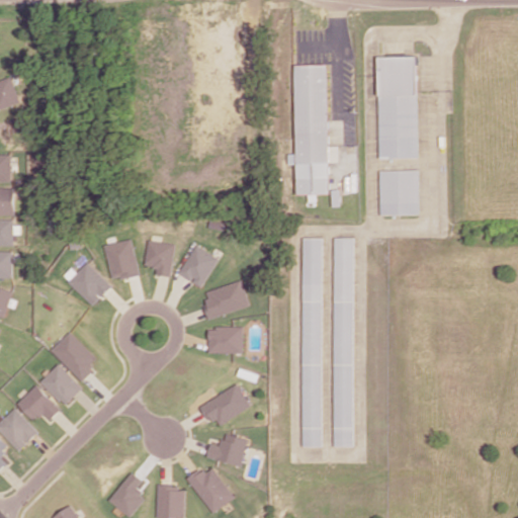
[(377,56),(379,158),(418,157),(417,56),(377,56)]
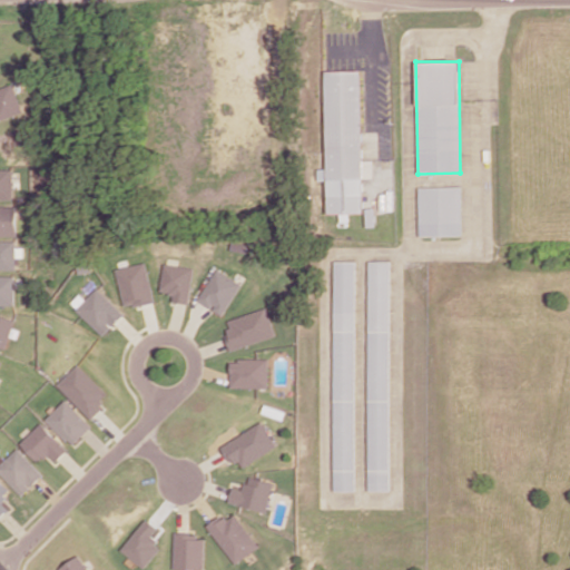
[(325,70),(327,214),(363,213),(362,177),(373,177),(373,160),(362,160),(360,70),(325,70)]
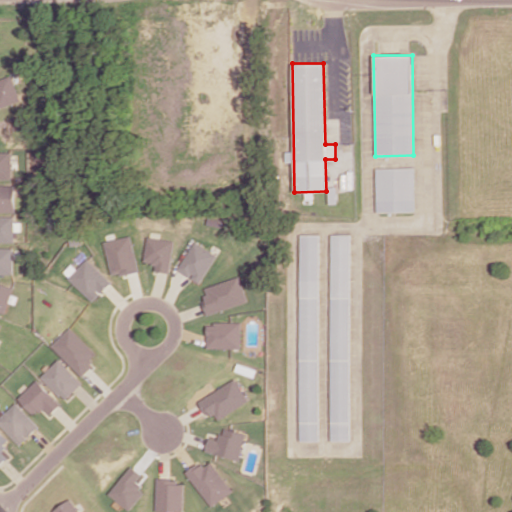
[(0,109),(24,101),(14,75),(0,80),(0,109)]
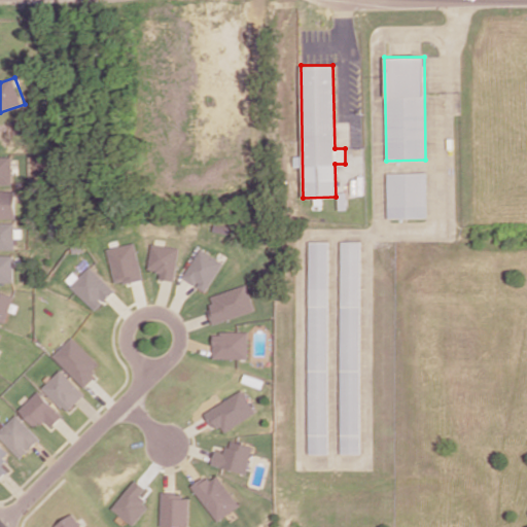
[(0,183),(15,184),(15,156),(0,156),(0,183)]
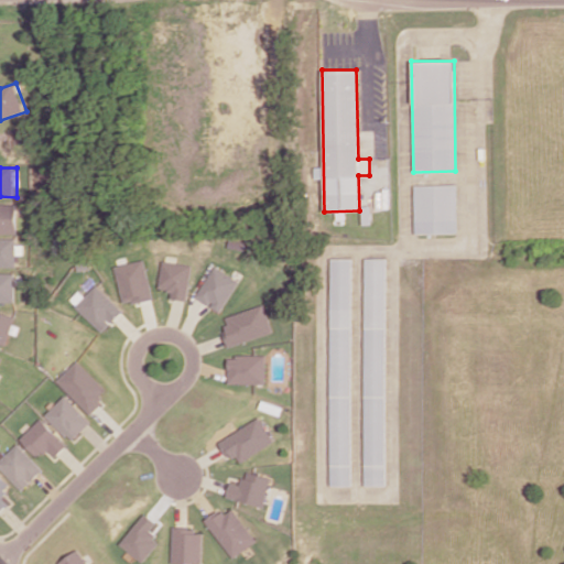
[(456,184),(414,185),(415,234),(457,232),(456,184)]
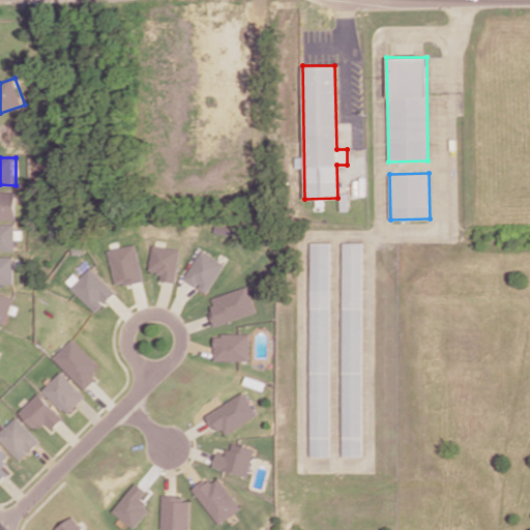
[(0,218),(19,219),(19,192),(0,190),(0,218)]
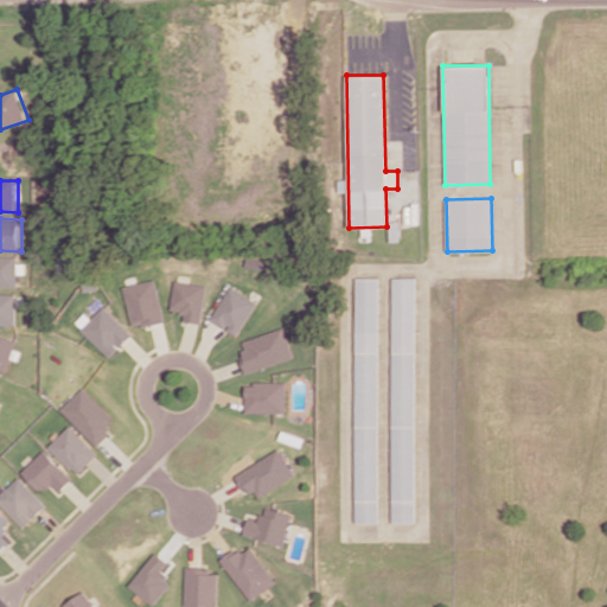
[(0,287),(20,287),(19,256),(0,256),(0,287)]
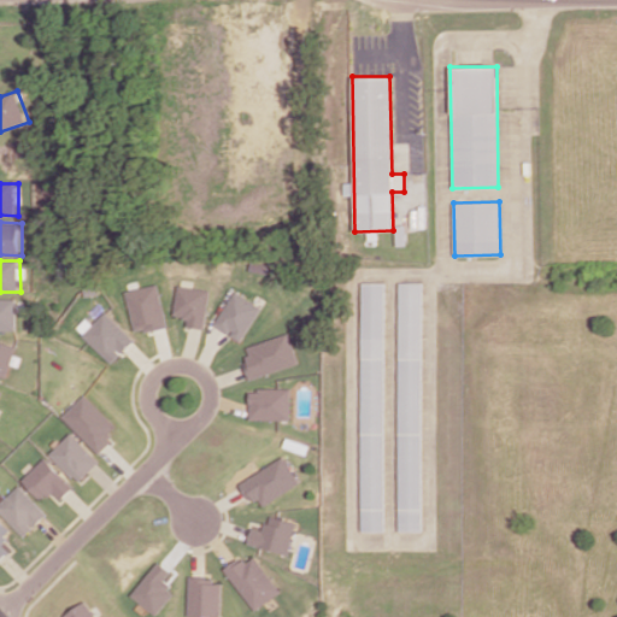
[(362,530),(385,530),(383,282),(360,282),(362,530)]
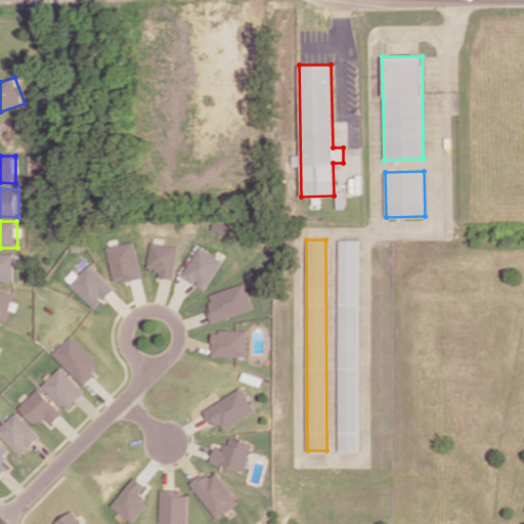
[(338,450),(357,451),(358,239),(339,239),(338,450)]
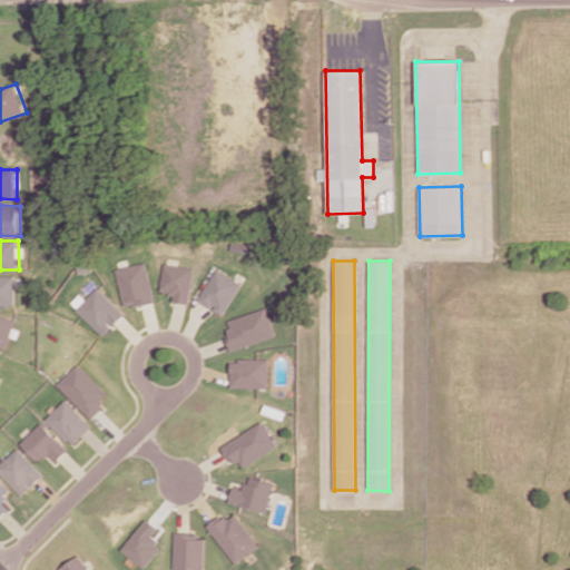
[(155,301),(146,262),(117,268),(126,307),(155,301)]
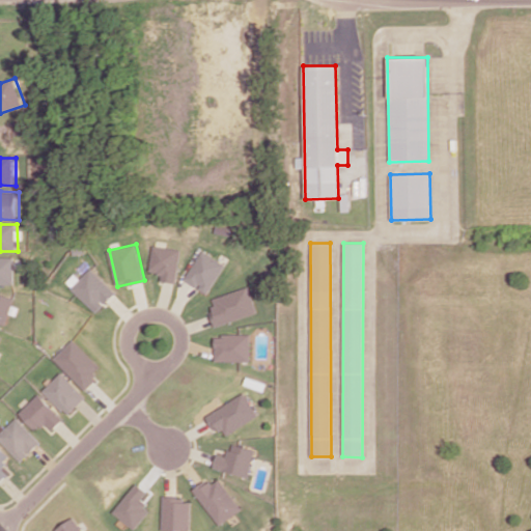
[(149,272),(162,274),(161,281),(174,283),(180,250),(154,245),(149,272)]
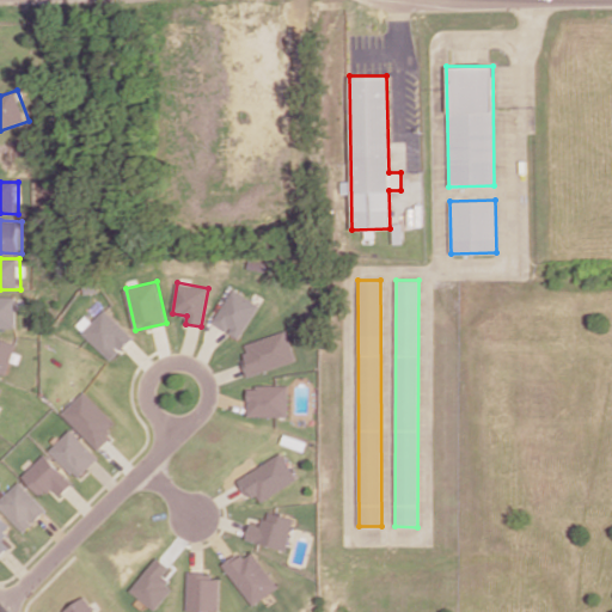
[(238,338),(259,305),(233,288),(212,322),(238,338)]
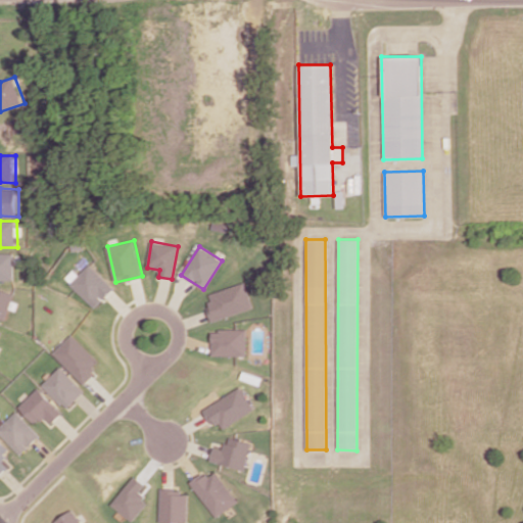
[(0,280),(15,280),(15,253),(0,252),(0,280)]
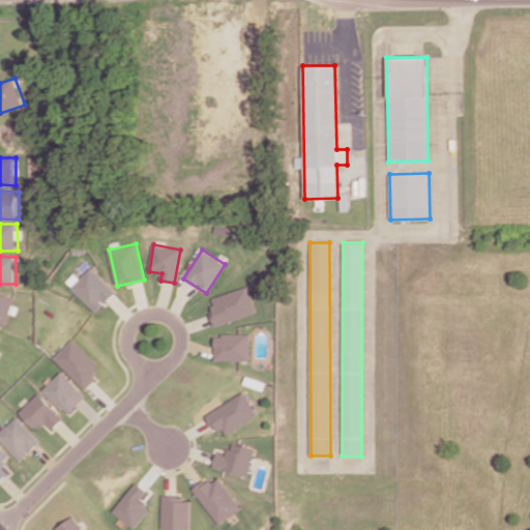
[(81,278),(77,273),(68,283),(98,312),(117,292),(92,267),(81,278)]
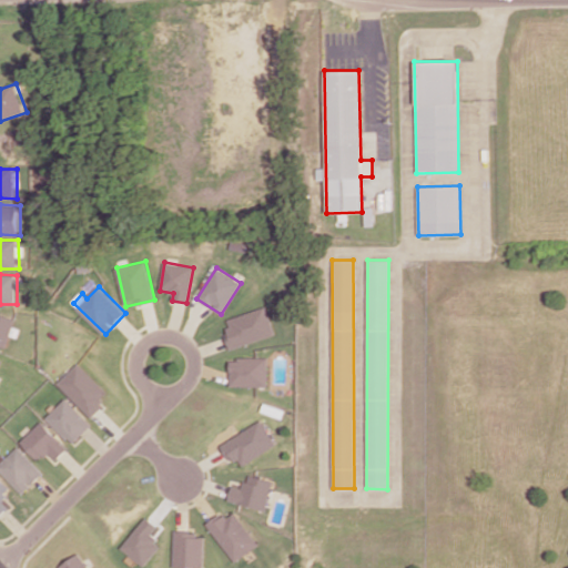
[(226,318),(229,328),(223,331),(229,348),(274,335),(266,306),(226,318)]
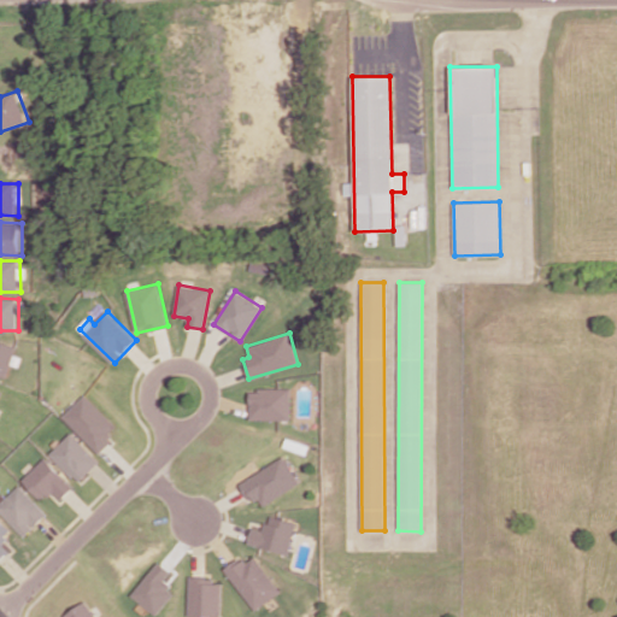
[(0,375),(9,377),(18,346),(0,340),(0,375)]
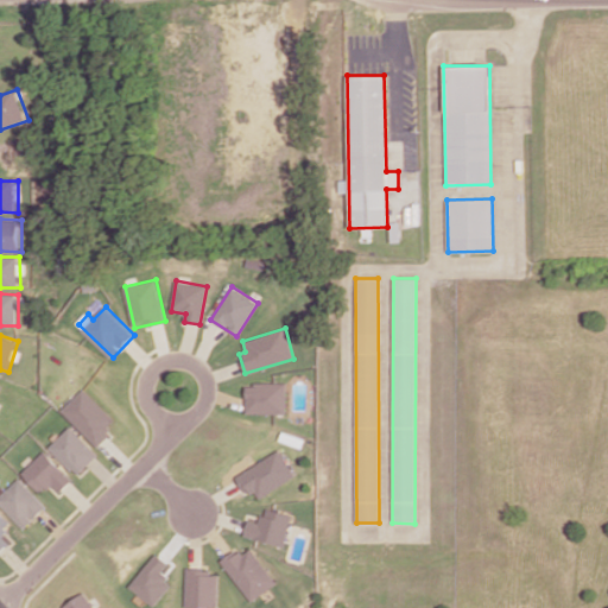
[(246,413),(285,413),(286,382),(246,382),(246,413)]
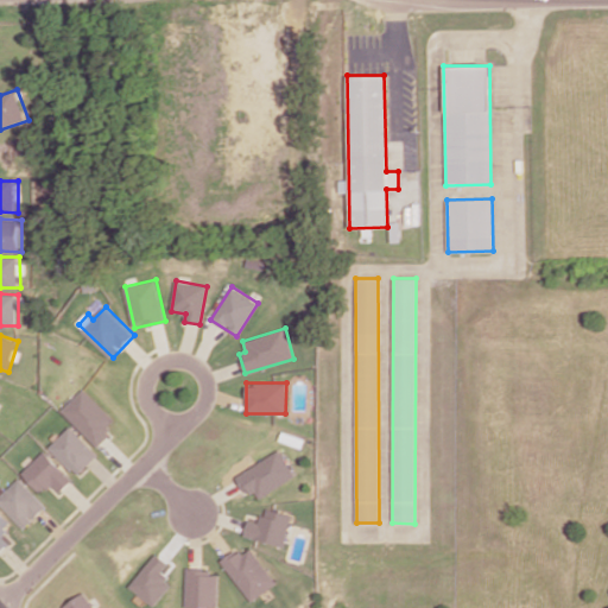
[(116,420),(86,388),(63,410),(100,448),(113,434),(108,429),(116,420)]
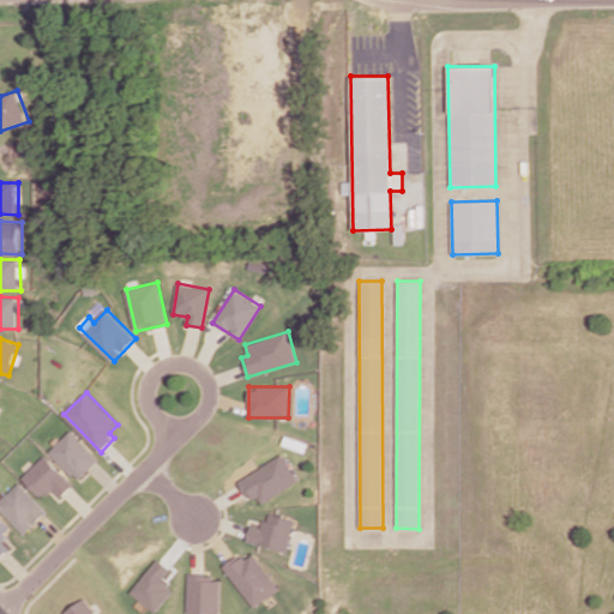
[(52,451),(79,480),(101,459),(73,431),(52,451)]
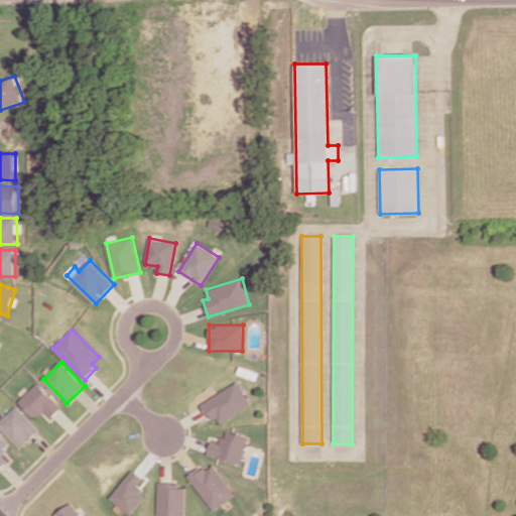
[(221,423),(251,403),(237,381),(201,404),(210,419),(216,415),(221,423)]
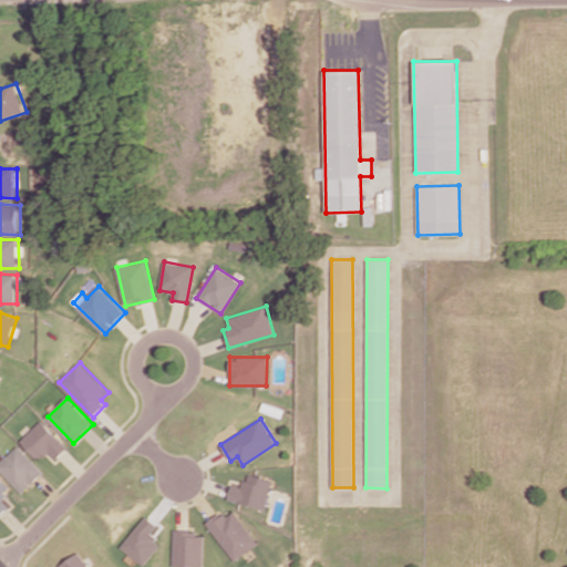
[(58,460),(70,446),(42,420),(22,442),(41,460),(50,451),(58,460)]
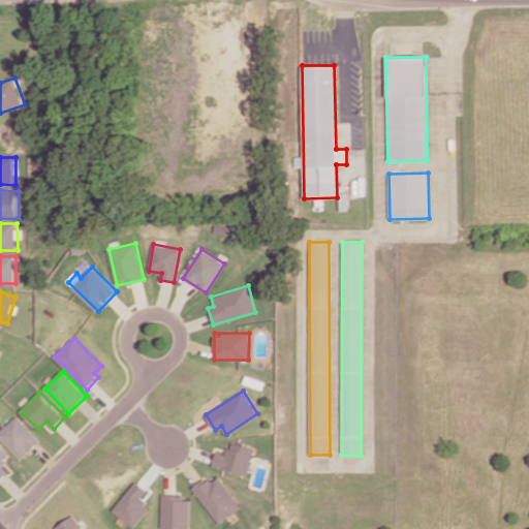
[(0,431),(0,437),(22,460),(41,441),(18,415),(0,431)]
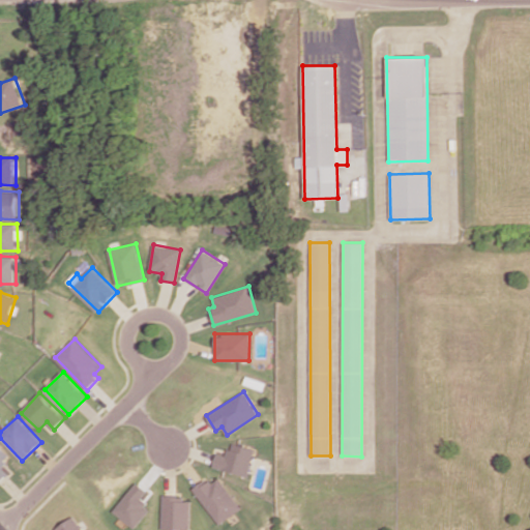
[(216,452),(213,467),(247,476),(255,449),(231,442),(227,455),(216,452)]
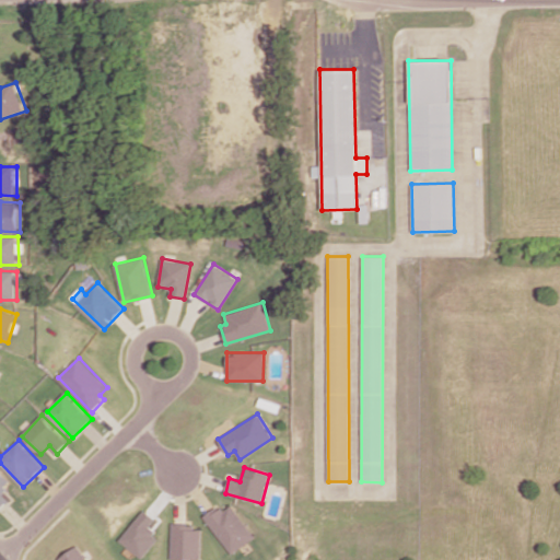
[(12,481),(0,470),(0,509),(9,500),(1,492),(12,481)]
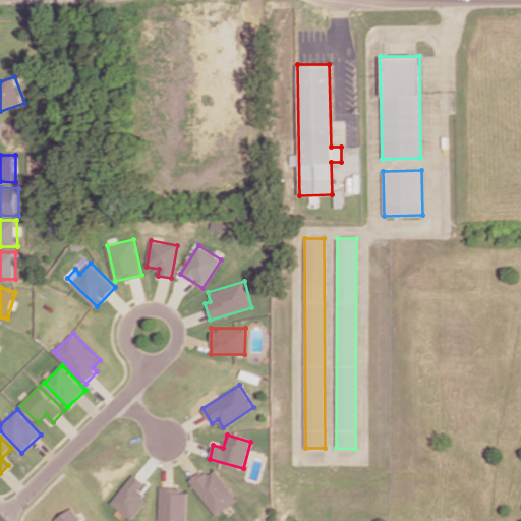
[(189,480),(217,515),(238,499),(215,469),(208,476),(203,470),(189,480)]
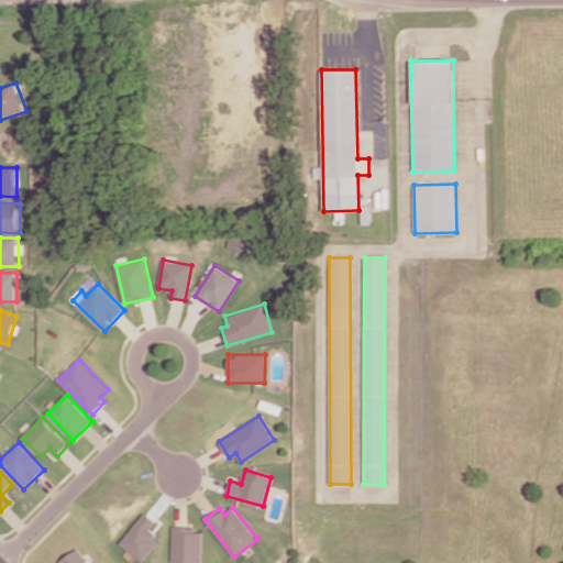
[(152,531),(158,521),(146,512),(122,542),(145,561),(163,540),(152,531)]
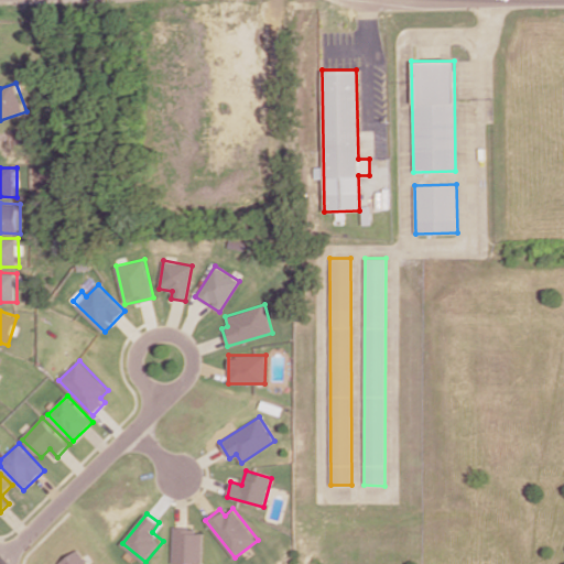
[(204,563),(204,529),(174,528),(173,563),(204,563)]
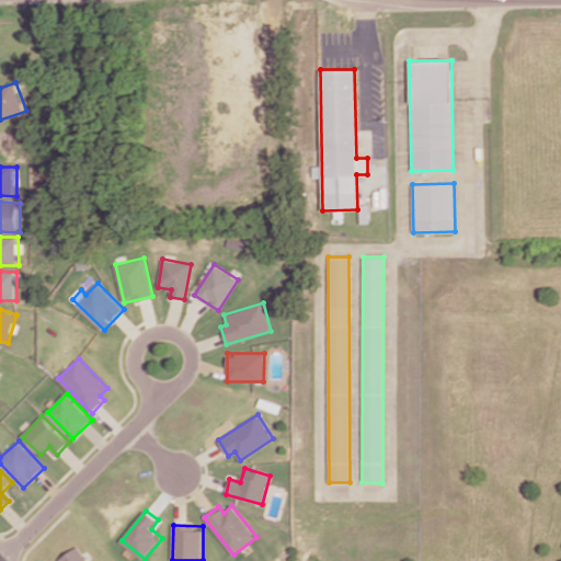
[(88,560),(81,547),(56,559),(57,560),(88,560)]
